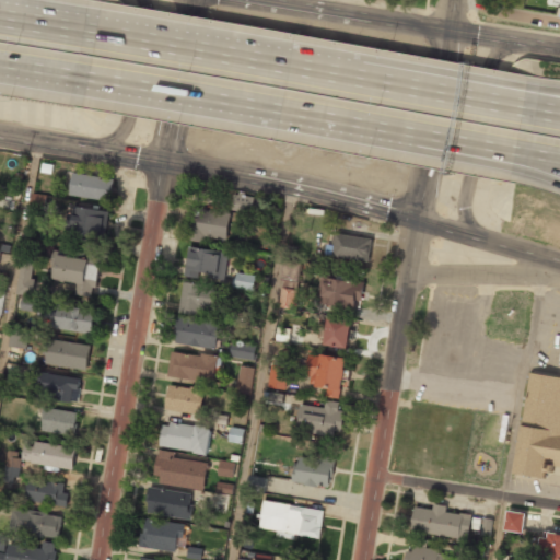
[(109,202),(114,181),(73,172),(69,195),(109,202)]
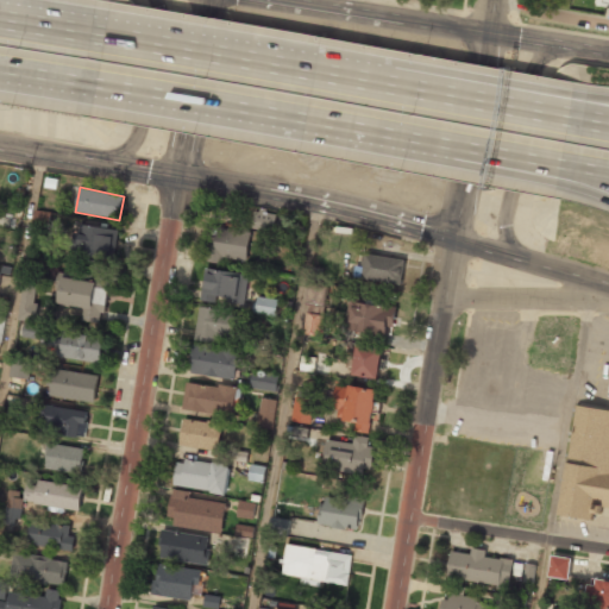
[(252,228),(275,232),(278,214),(256,209),(252,228)]
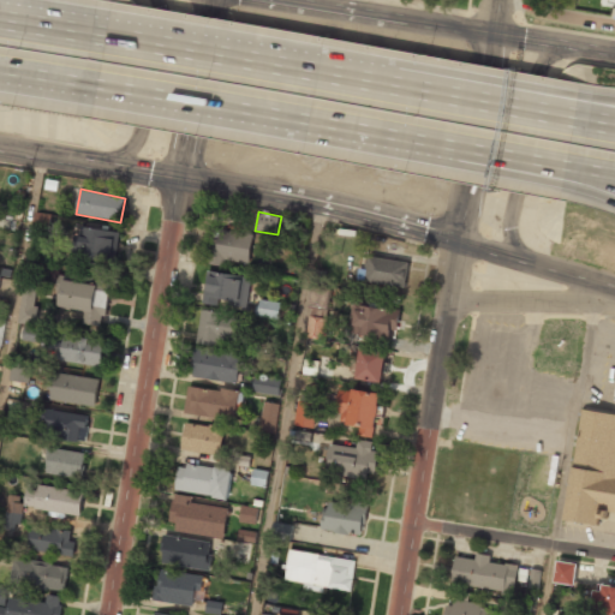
[(118,231),(77,228),(76,258),(117,261),(118,231)]
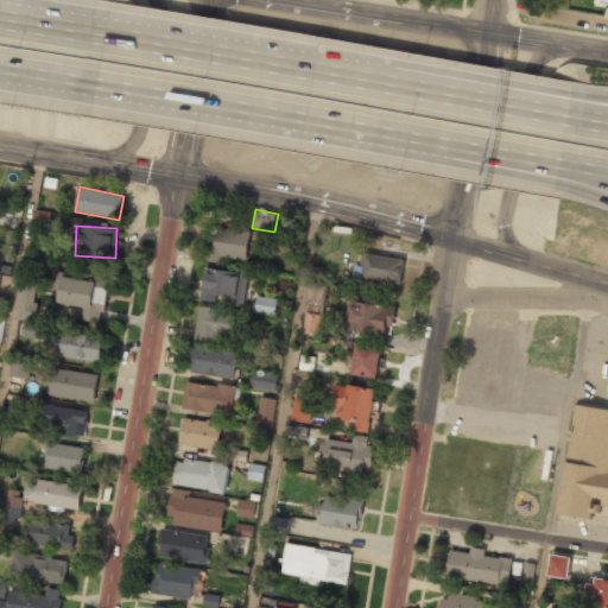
[(247,260),(251,230),(213,227),(209,261),(222,263),(222,258),(247,260)]
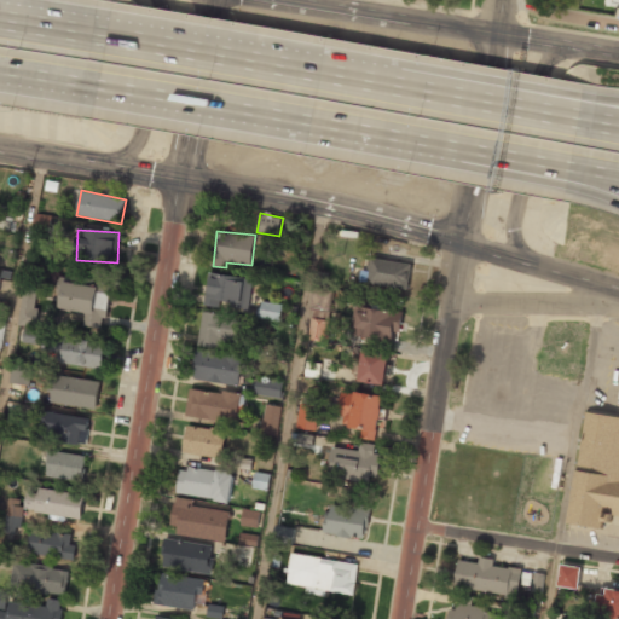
[(362,271),(360,283),(409,288),(411,262),(371,258),(369,272),(362,271)]
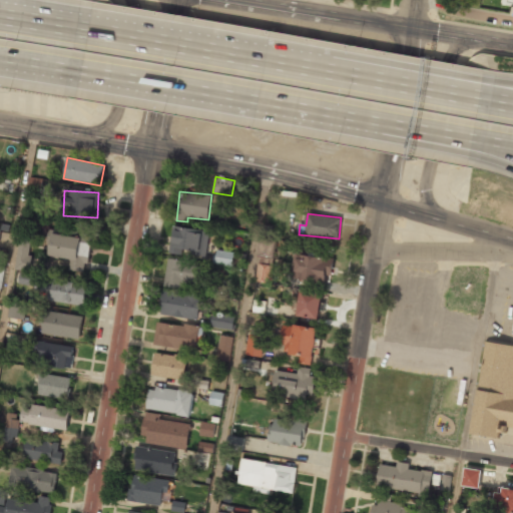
[(182,254),(183,251),(205,255),(209,231),(173,225),(169,252),(182,254)]
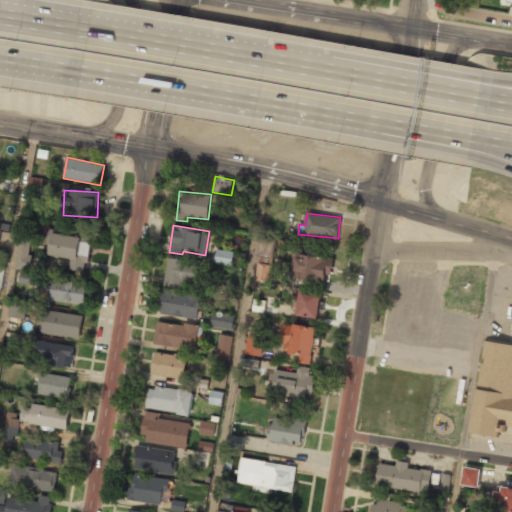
[(91,234),(51,229),(48,256),(71,259),(70,269),(87,271),(91,234)]
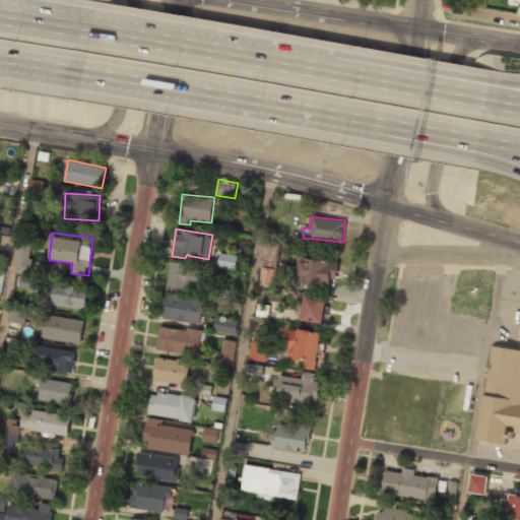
[(277,262),(280,245),(264,243),(262,260),(277,262)]
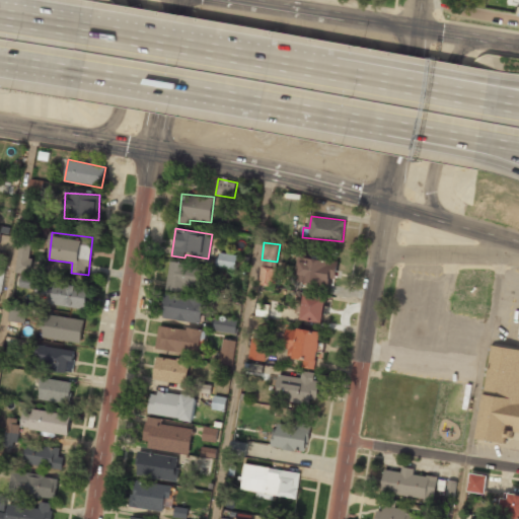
[(216,268),(235,269),(237,254),(218,253),(216,268)]
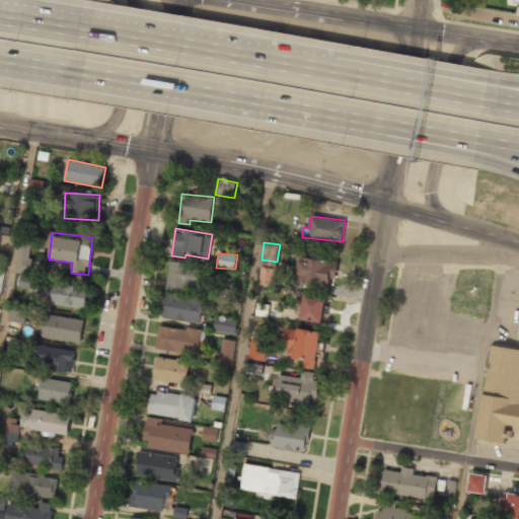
[(330,278),(336,279),(338,262),(301,256),(298,281),(328,286),(330,278)]
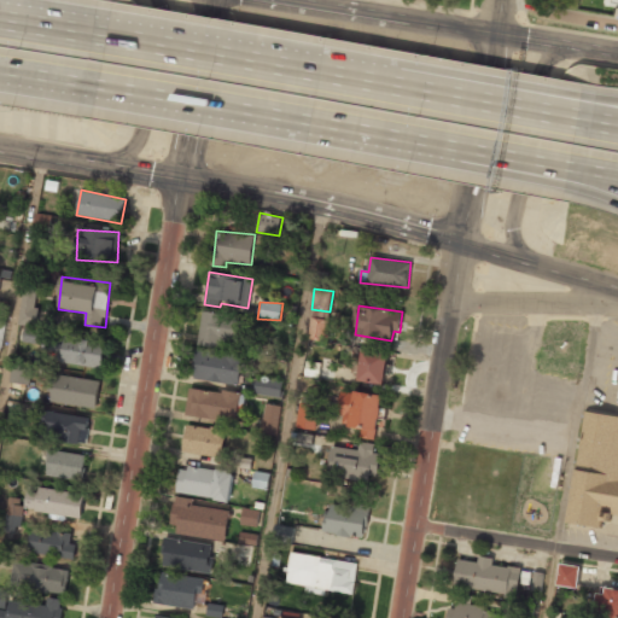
[(222,342),(243,344),(246,316),(202,312),(198,345),(221,348),(222,342)]
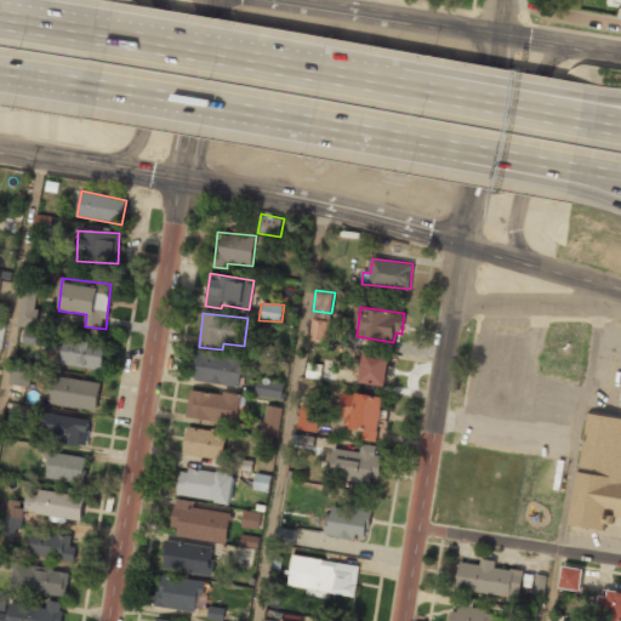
[(329,343),(331,322),(312,319),(309,341),(329,343)]
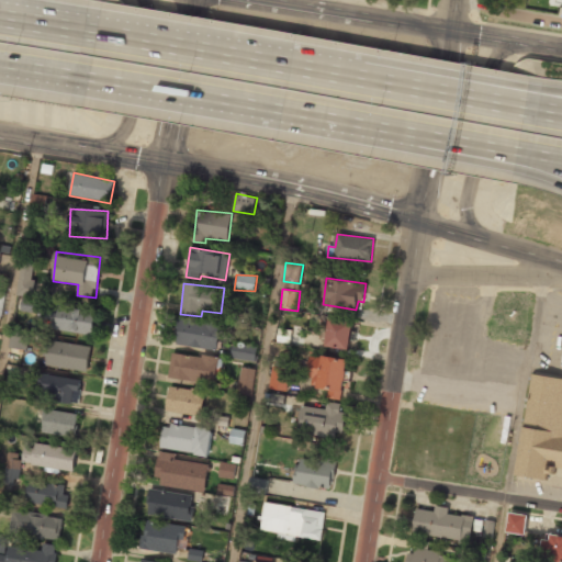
[(37,301),(22,300),(21,312),(37,312),(37,301)]
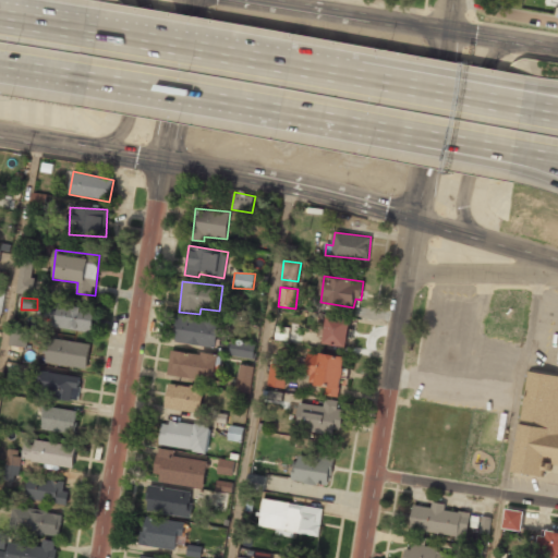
[(58,304),(41,302),(40,318),(56,320),(58,304)]
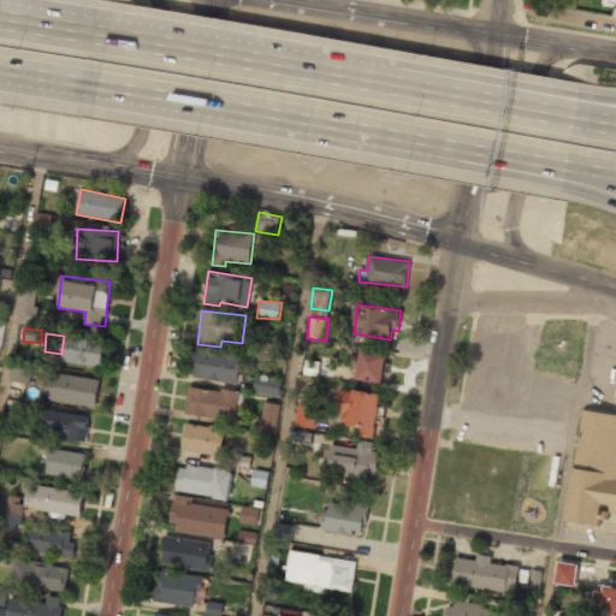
[(63,362),(104,366),(106,339),(65,336),(63,362)]
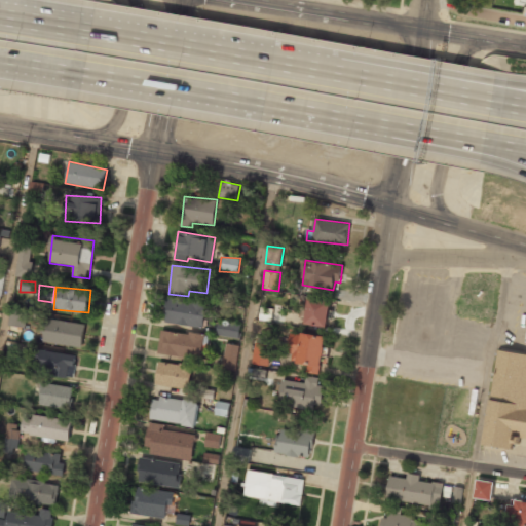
[(204,327),(207,301),(166,298),(164,323),(204,327)]
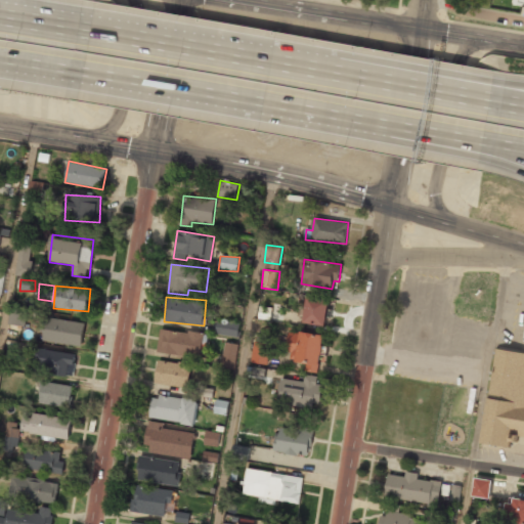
[(325,326),(330,301),(308,297),(303,322),(325,326)]
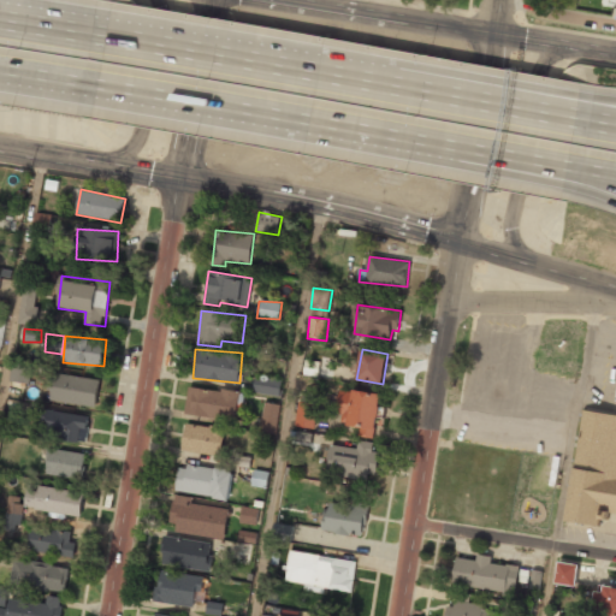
[(29,384),(33,366),(12,363),(10,381),(29,384)]
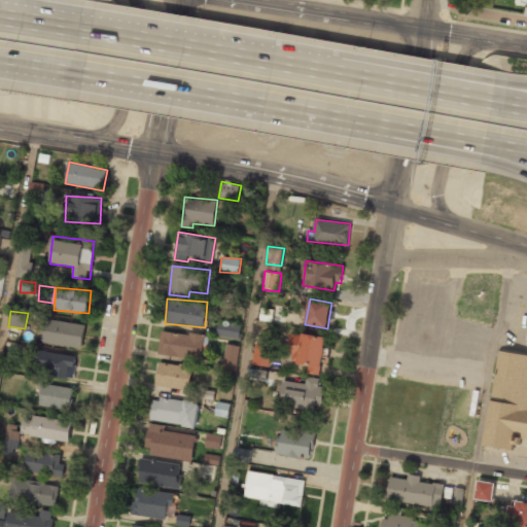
[(85,323),(46,320),(44,344),(83,347),(85,323)]
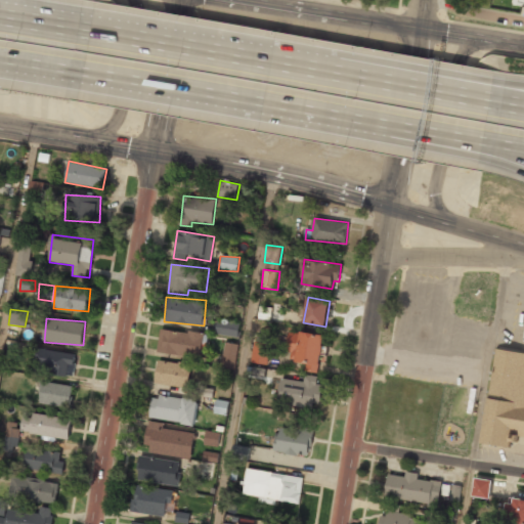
[(239,321),(217,320),(216,335),(238,336),(239,321)]
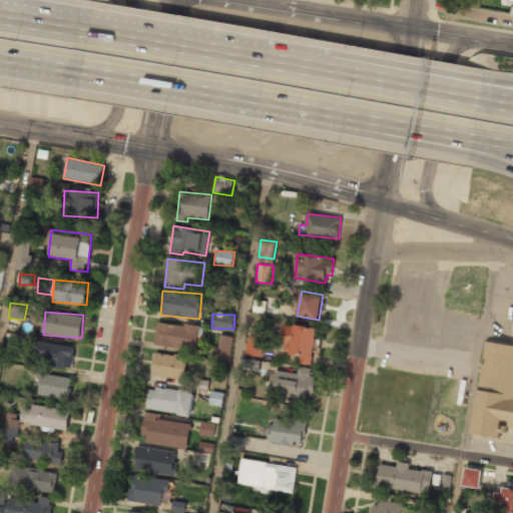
[(153,344),(196,351),(200,328),(157,321),(153,344)]
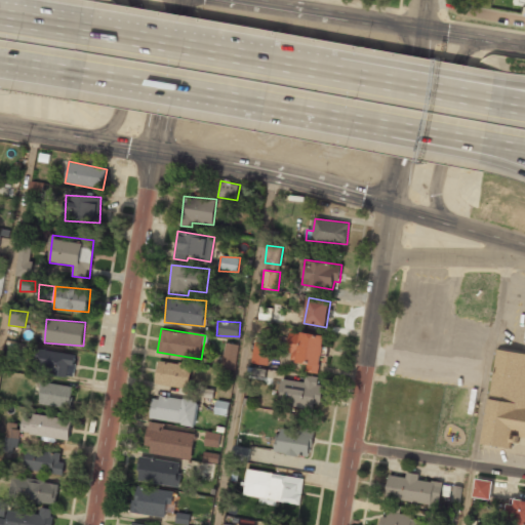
[(290,331),(285,358),(307,361),(305,371),(319,373),(325,336),(290,331)]
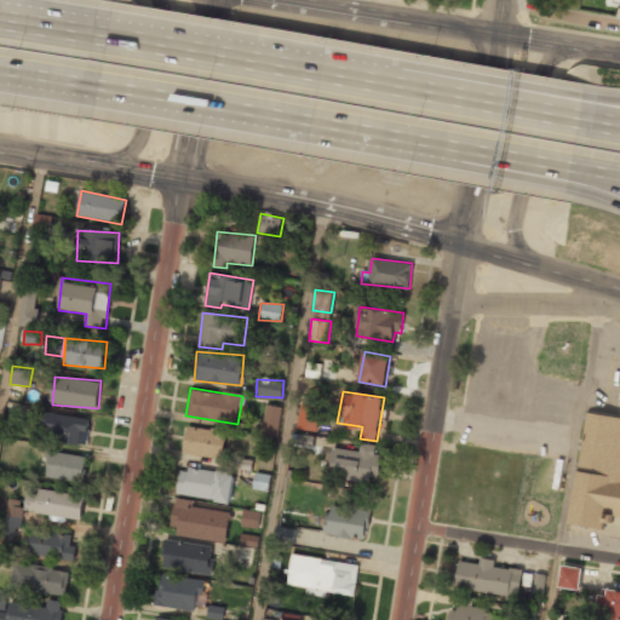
[(298,429),(316,431),(319,406),(300,405),(298,429)]
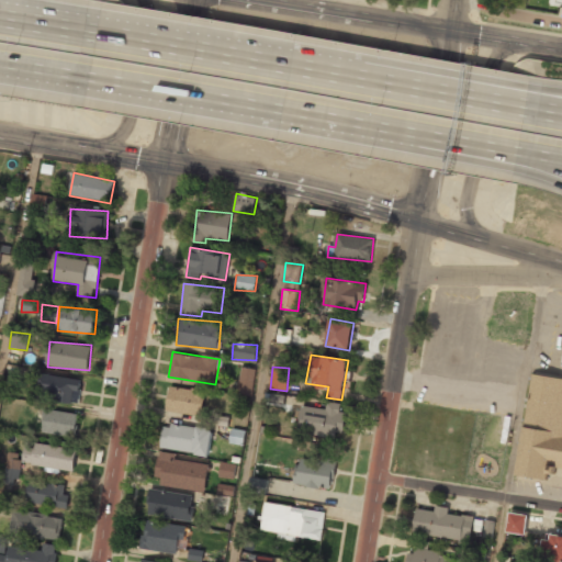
[(238,394),(251,396),(255,369),(242,368),(238,394)]
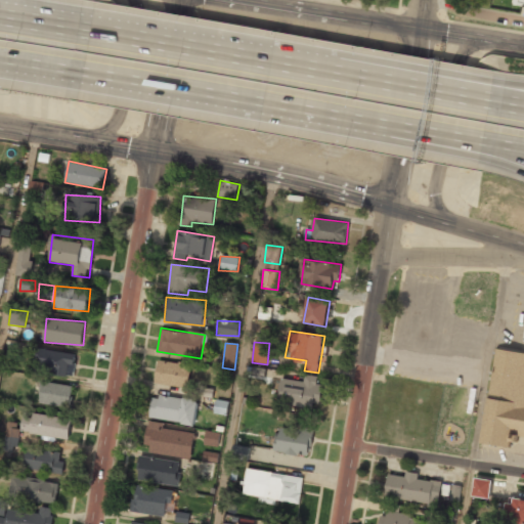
[(523,351),(495,347),(480,443),(510,448),(511,441),(518,442),(519,436),(523,436),(523,351)]
